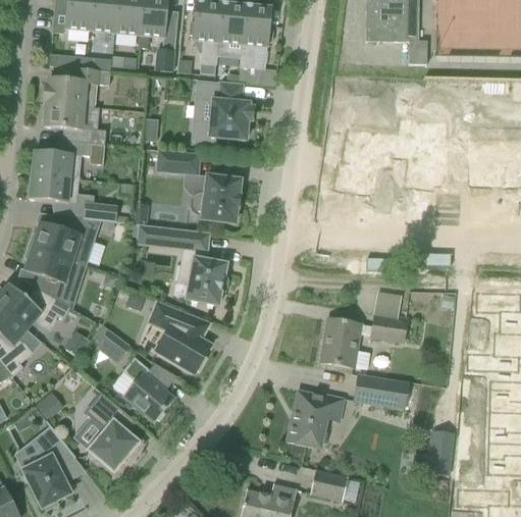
[(53,26),(91,30),(93,0),(56,0),(53,26)]
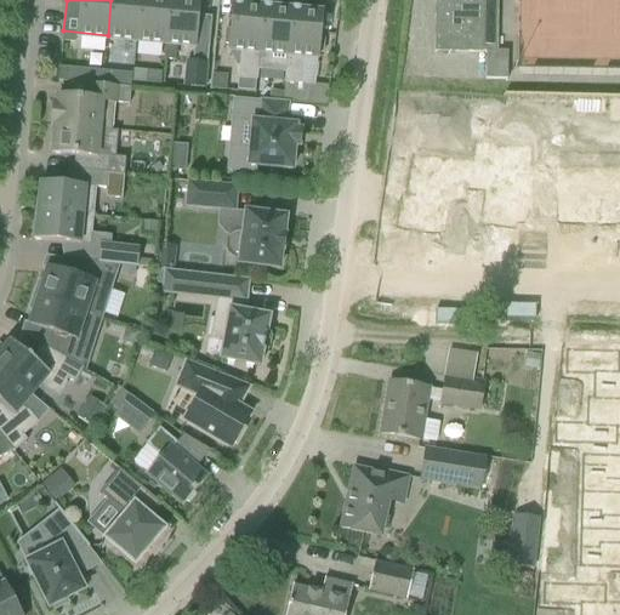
[(111,0),(108,35),(136,38),(140,0),(111,0)]
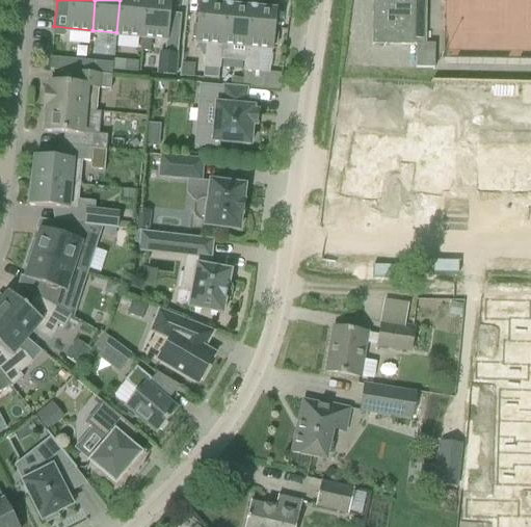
[(120,0),(116,32),(141,34),(144,0),(120,0)]
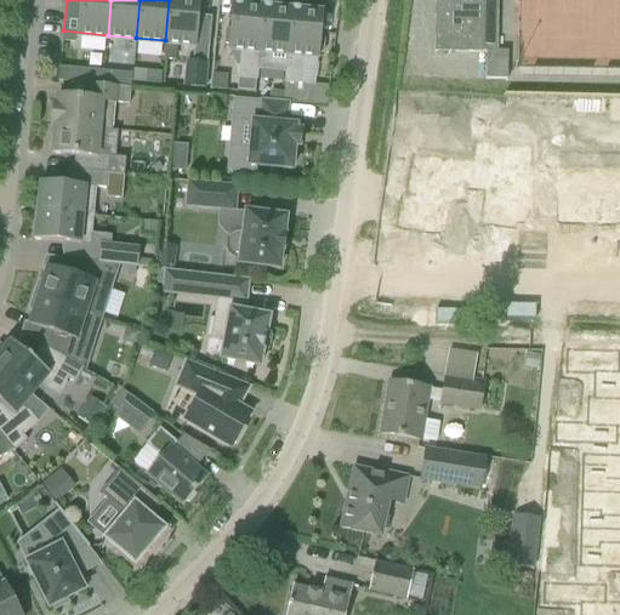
[(165,40),(164,55),(176,56),(177,41),(195,43),(199,0),(169,0),(165,40)]
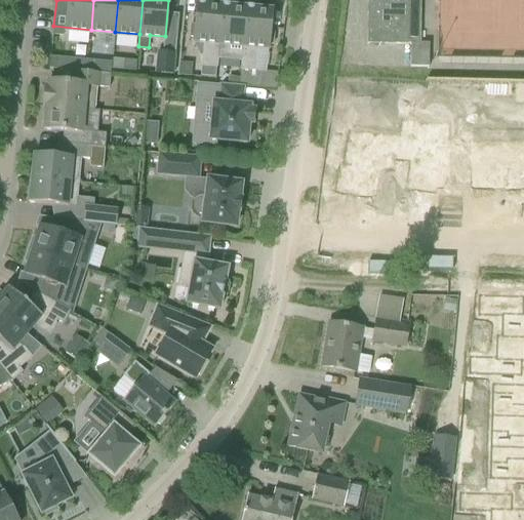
[(409,64),(428,65),(429,41),(418,41),(420,0),(368,0),(367,40),(406,42),(406,41),(410,41),(409,64)]
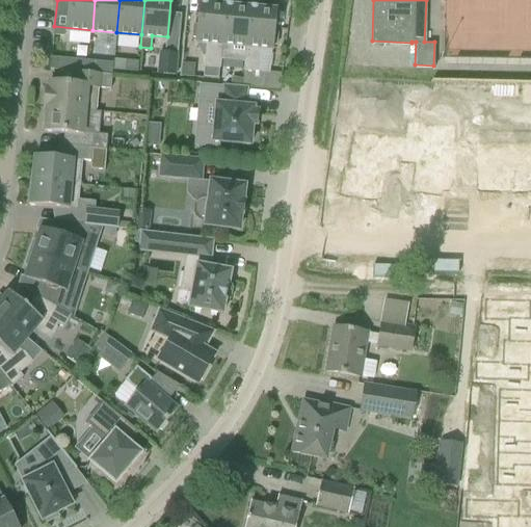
[(193,21),(192,34),(196,35),(196,40),(206,41),(204,74),(219,75),(220,56),(226,3),(200,1),(200,7),(197,22),(193,21)]
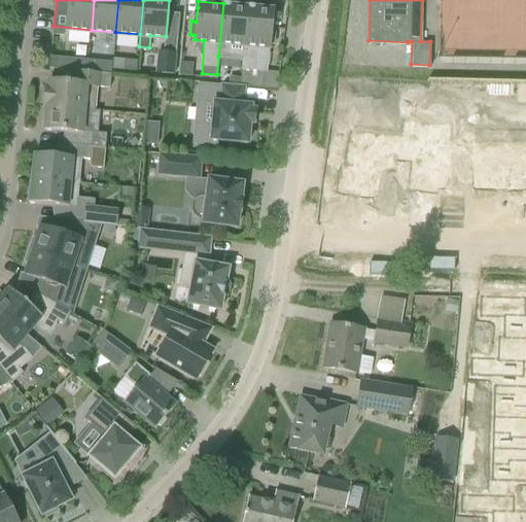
[(218,56),(243,59),(248,6),(223,3),(218,56)]
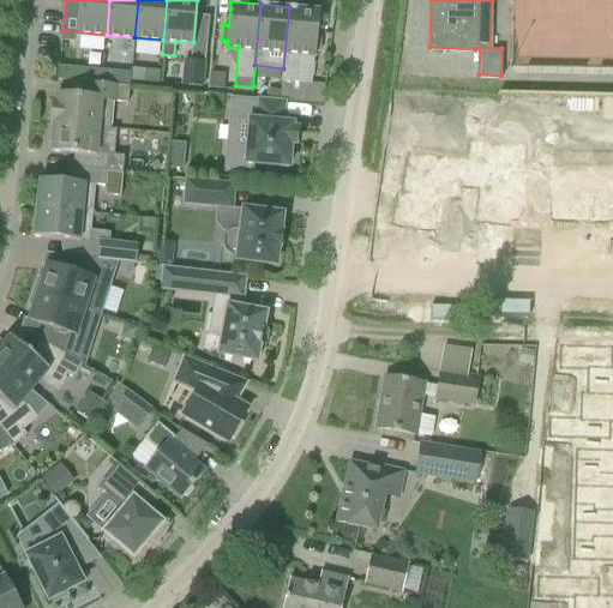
[(318,10),(289,7),(283,68),(283,76),(312,79),(314,48),(320,49),(322,35),(317,34),(318,10)]
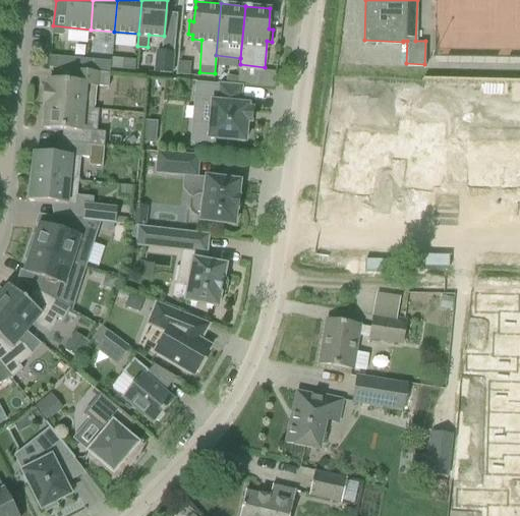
[(161,69),(172,70),(175,37),(164,36),(161,69)]
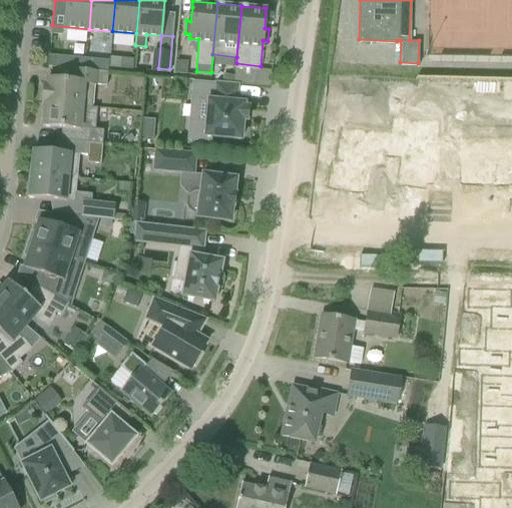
[(49,64),(69,66),(70,55),(50,53),(49,64)]
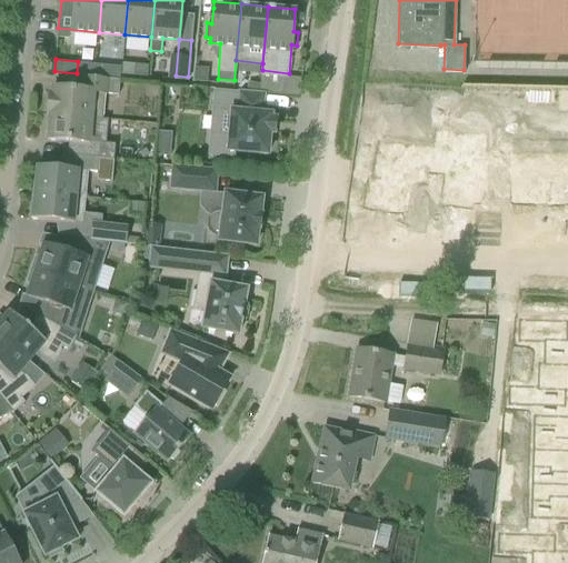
[(130,72),(143,73),(145,62),(131,60),(130,72)]
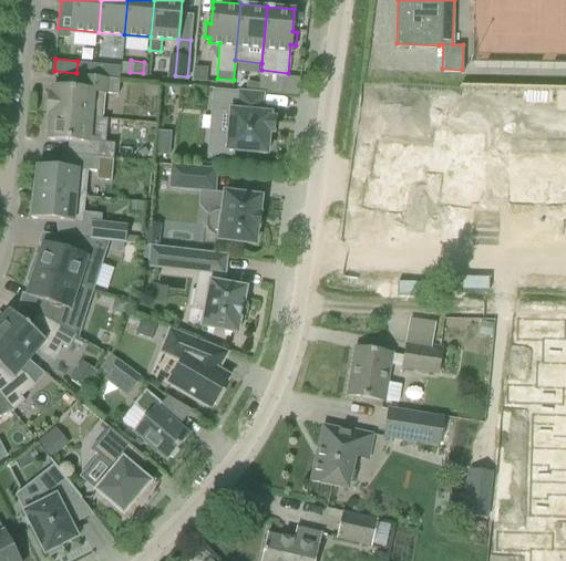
[(47,111),(50,111),(93,115),(102,116),(104,91),(119,93),(120,76),(79,73),(79,74),(88,75),(86,87),(52,84),(52,92),(49,92),(47,111)]
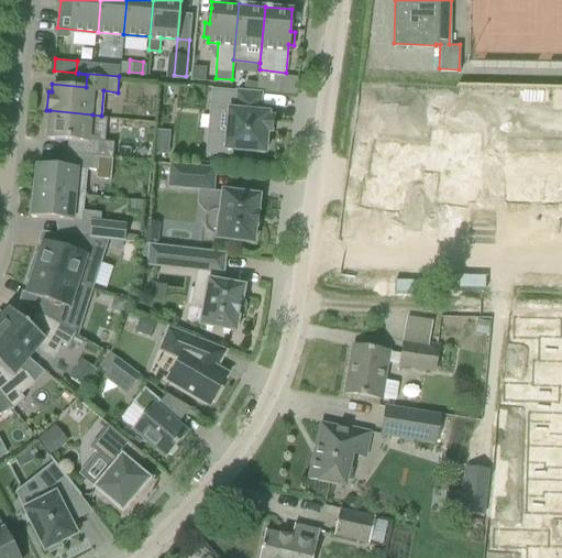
[(297,91),(298,77),(275,75),(274,89),(297,91)]
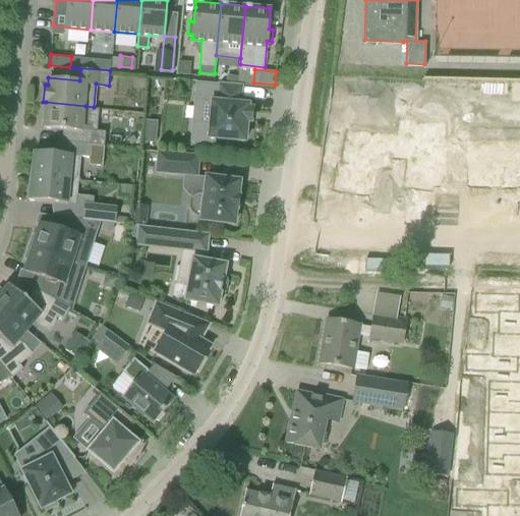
[(227,72),(226,80),(236,81),(237,73),(227,72)]
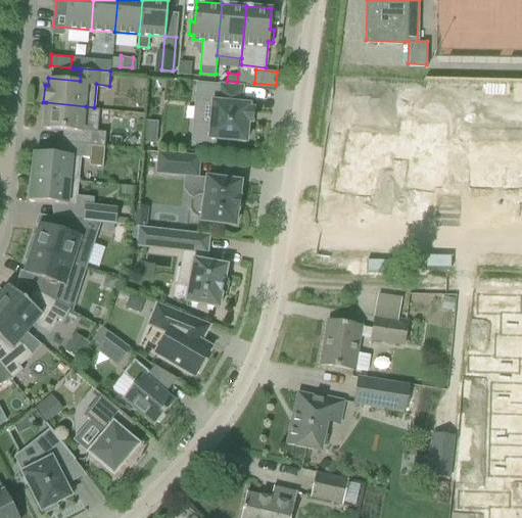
[(486,78),(486,91),(497,91),(497,79),(486,78)]
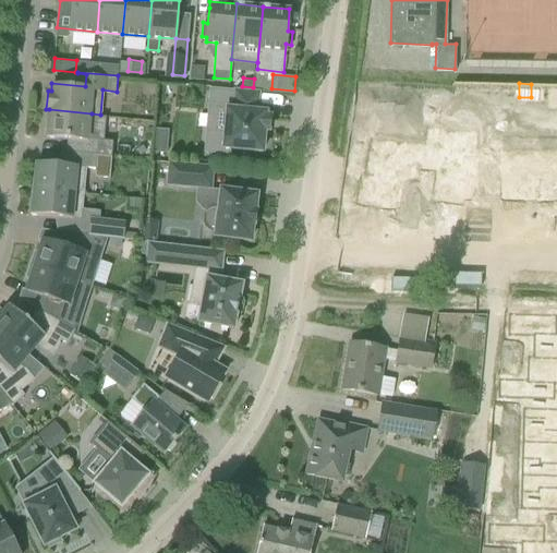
[(531,84),(531,97),(543,97),(543,84),(531,84)]
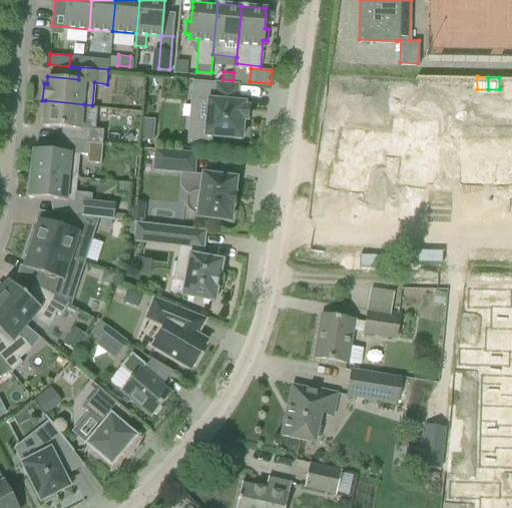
[(190,117),(188,136),(212,137),(212,135),(221,135),(241,137),(243,118),(247,118),(248,105),(244,105),(244,101),(236,101),(238,83),(218,81),(194,80),(192,80),(191,96),(193,96),(208,97),(207,118),(190,117)]
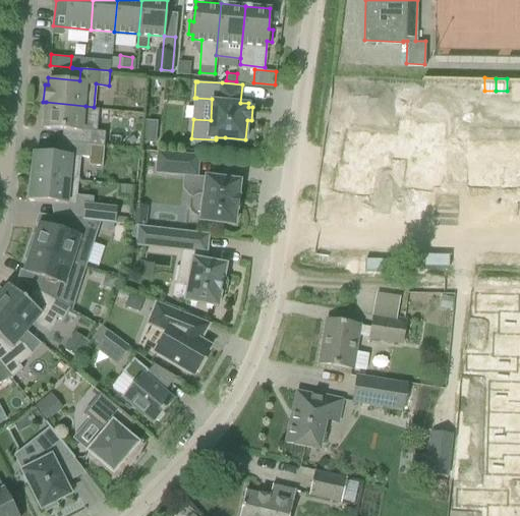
[(91,142),(92,127),(83,127),(85,106),(46,102),(44,125),(63,127),(62,139),(91,142)]
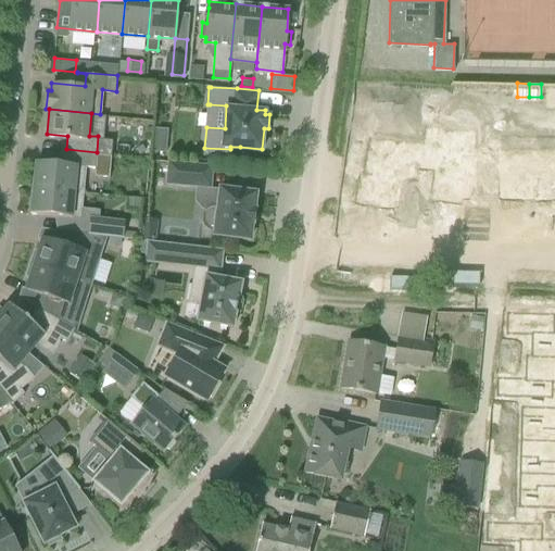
[(152,149),(166,150),(168,126),(153,124),(152,149)]
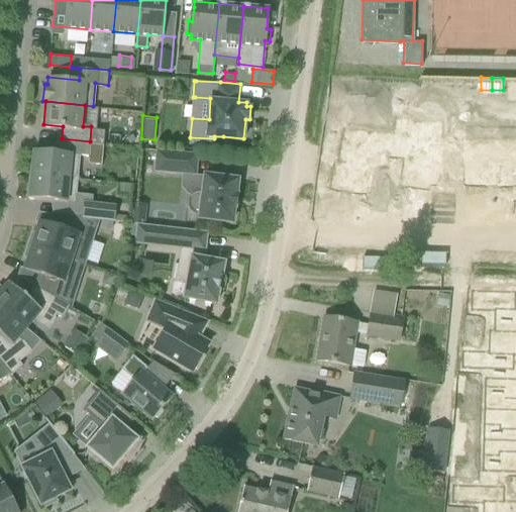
[(400,116),(396,142),(410,144),(406,175),(411,176),(410,180),(427,183),(428,178),(433,178),(439,131),(412,128),(414,118),(400,116)]
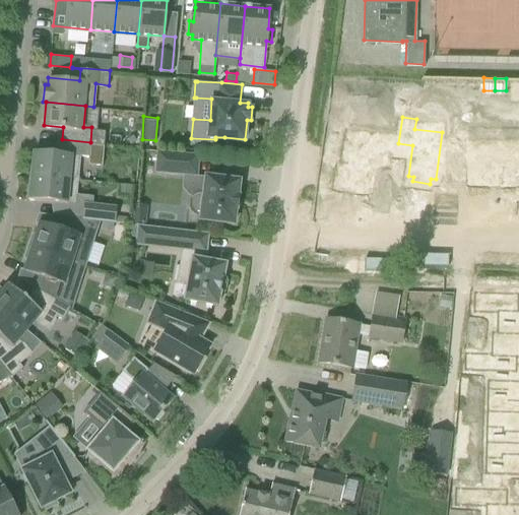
[(339,166),(337,182),(342,183),(342,185),(370,189),(374,158),(387,161),(391,134),(377,132),(376,141),(348,138),(344,166),(339,166)]
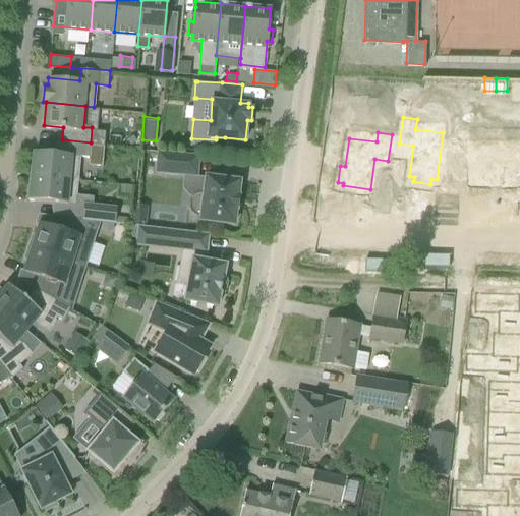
[(133,133),(127,137),(131,142),(137,138),(133,133)]
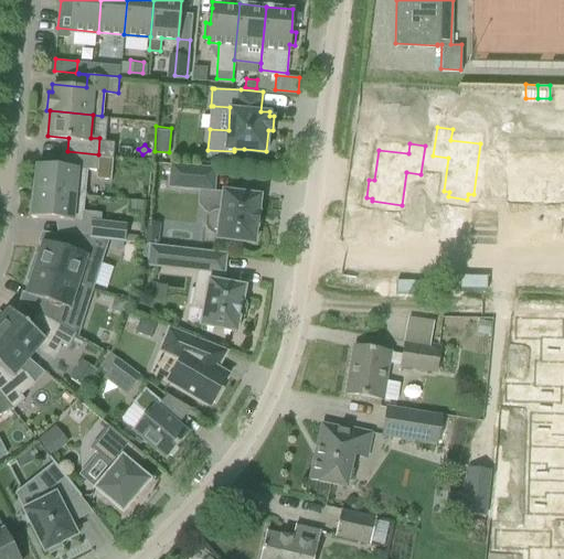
[(513,153),(512,195),(535,196),(535,153),(513,153)]
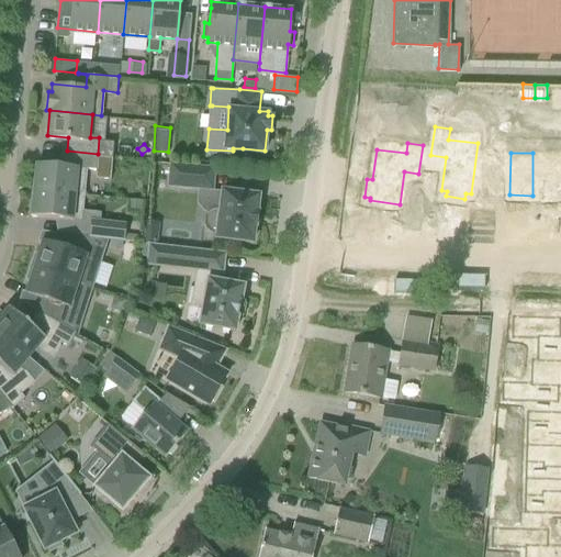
[(533,153),(533,196),(550,196),(551,154),(533,153)]
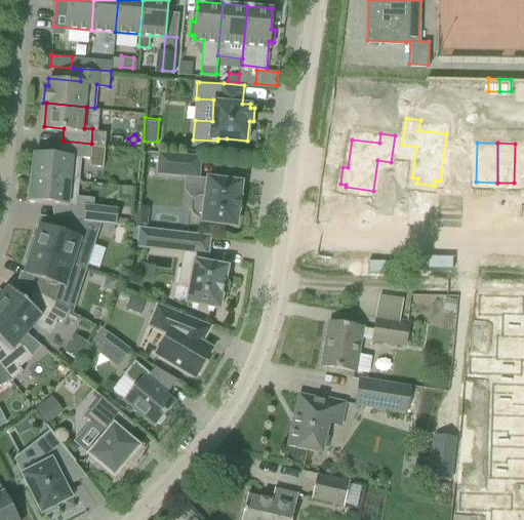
[(523,143),(515,144),(514,183),(523,183),(523,143)]
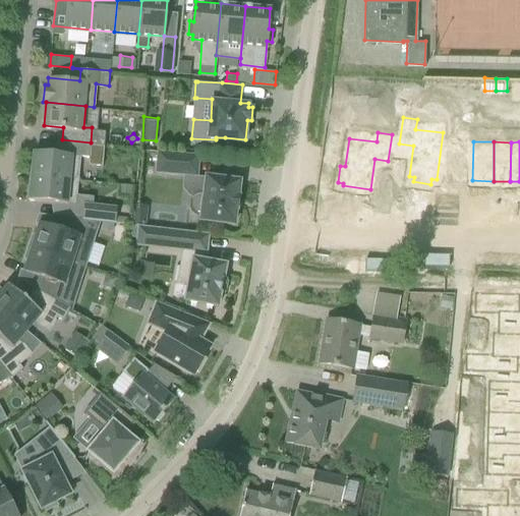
[(89,162),(103,164),(105,144),(91,142),(89,162)]
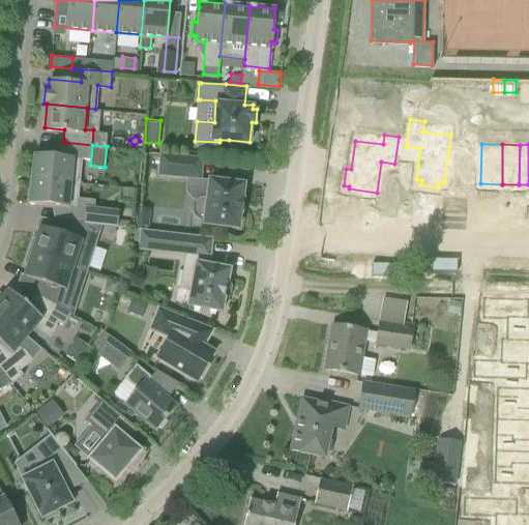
[(32,177),(80,181),(83,156),(34,152),(32,177)]
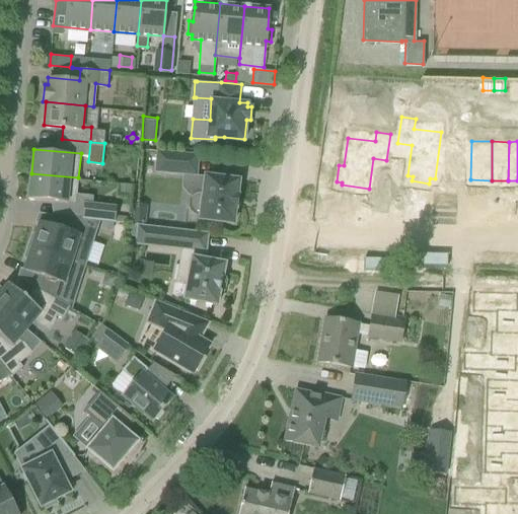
[(156,169),(197,172),(199,153),(158,149),(156,169)]
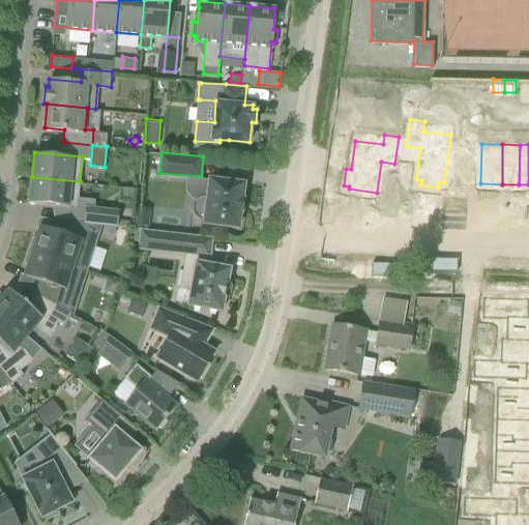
[(30,202),(78,206),(80,181),(32,177),(30,202)]
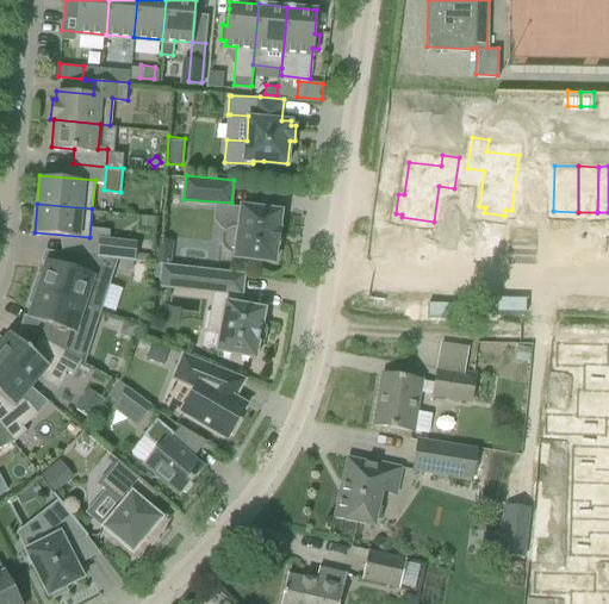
[(236,254),(274,260),(277,242),(278,242),(279,228),(281,210),(242,205),(240,226),(235,225),(231,226),(228,229),(225,232),(224,240),(225,243),(229,247),(232,249),(236,249),(236,254)]
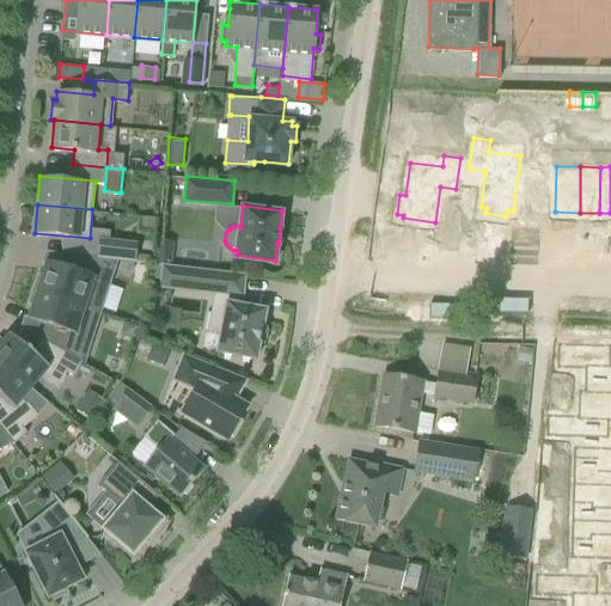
[(117,257),(135,258),(138,240),(101,236),(98,255),(117,257)]
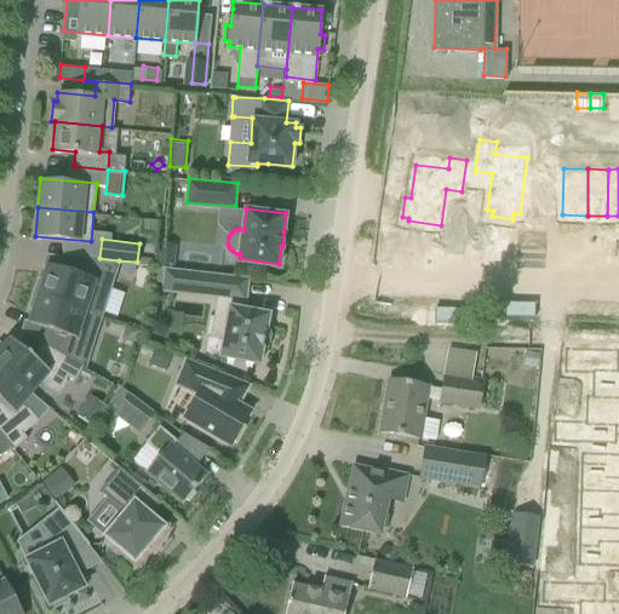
[(35,291),(102,313),(119,260),(99,258),(76,256),(72,271),(49,264),(44,279),(40,276),(35,291)]
